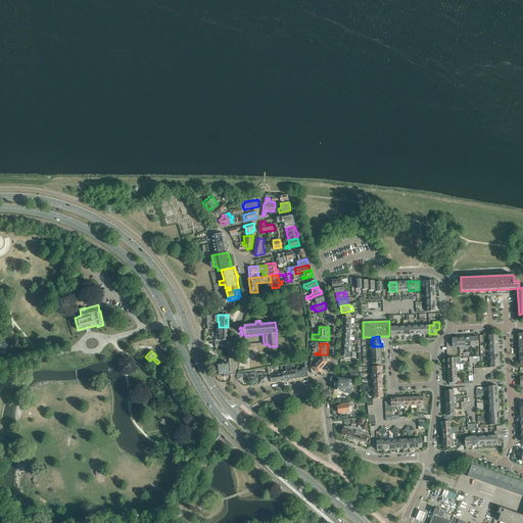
[(340,357),(340,359),(344,360),(344,357),(349,358),(349,351),(340,351),(340,352),(340,353),(339,355),(340,357)]
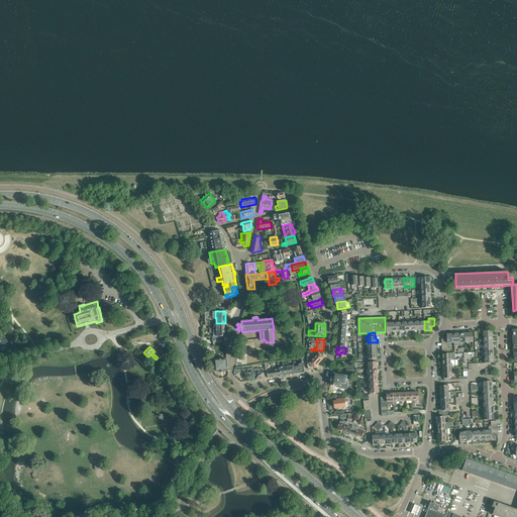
[(323,350),(311,350),(311,353),(308,354),(308,353),(307,354),(307,360),(308,369),(310,370),(312,370),(323,357),(322,357),(323,356),(323,354),(322,353),(323,353),(323,350)]
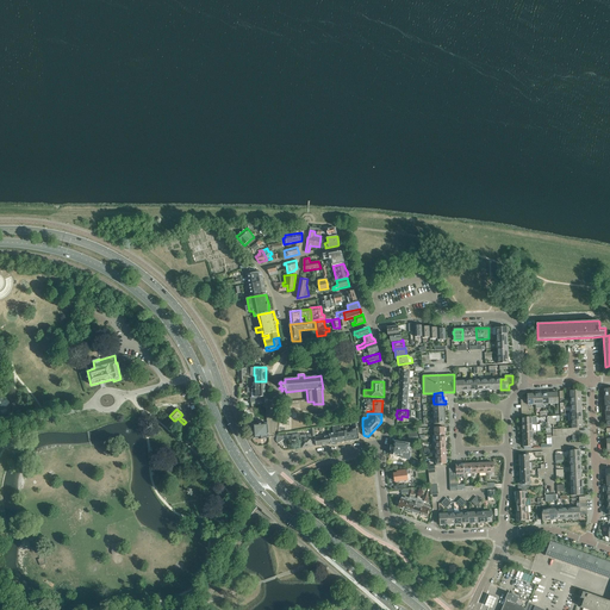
[(269,437),(268,424),(254,425),(255,439),(261,439),(262,439),(269,437)]
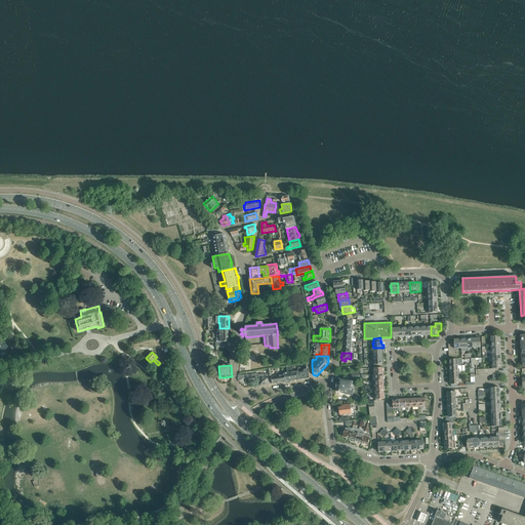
[(289,366),(291,380),(297,379),(296,371),(293,371),(292,366),(289,366)]
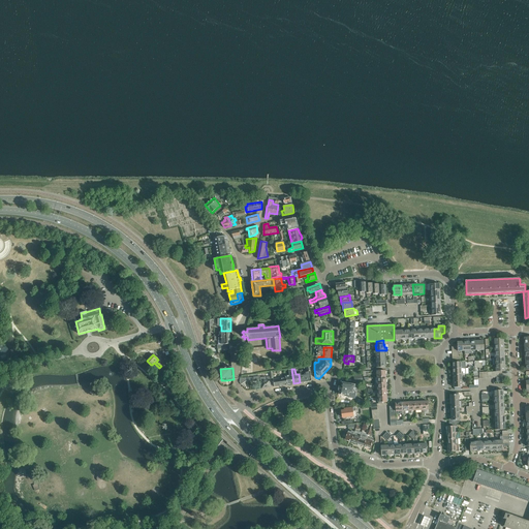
[(301,374),(299,374),(300,382),(310,381),(311,381),(311,380),(310,372),(306,372),(306,373),(305,374),(305,375),(301,375),(301,374)]
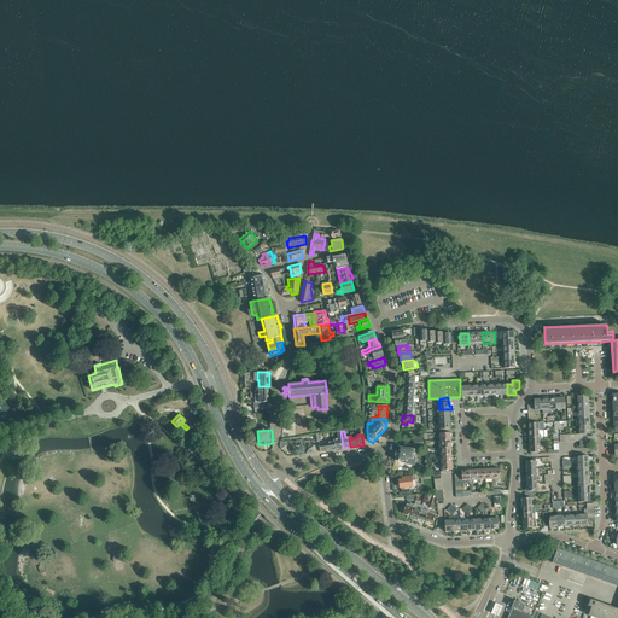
[(425,447),(423,437),(413,439),(415,448),(425,447)]
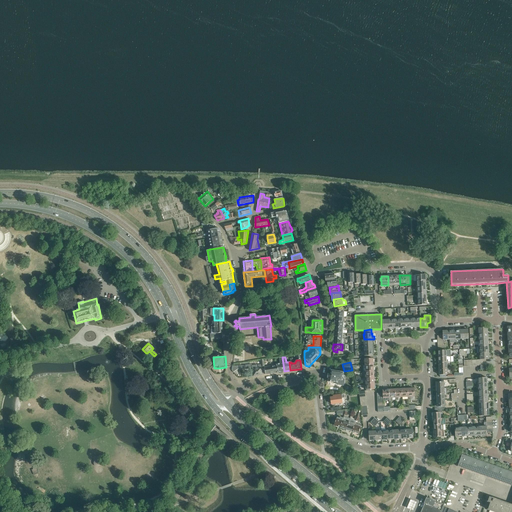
[(262,375),(261,367),(261,364),(259,365),(259,368),(257,368),(257,365),(252,366),(251,364),(243,365),(243,366),(245,366),(246,369),(252,368),(252,371),(251,371),(251,375),(253,375),(253,376),(262,375)]
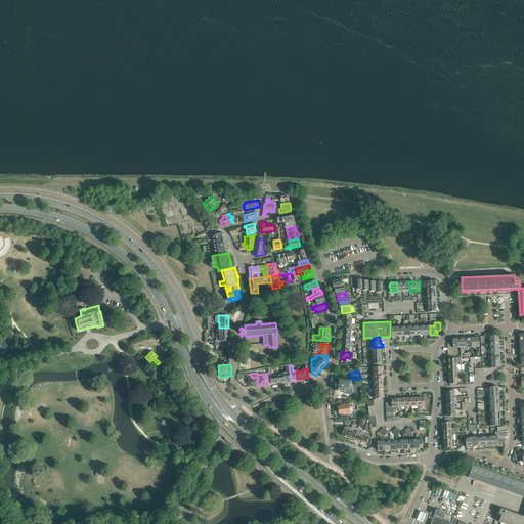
[(285,381),(284,374),(270,376),(271,383),(285,381)]
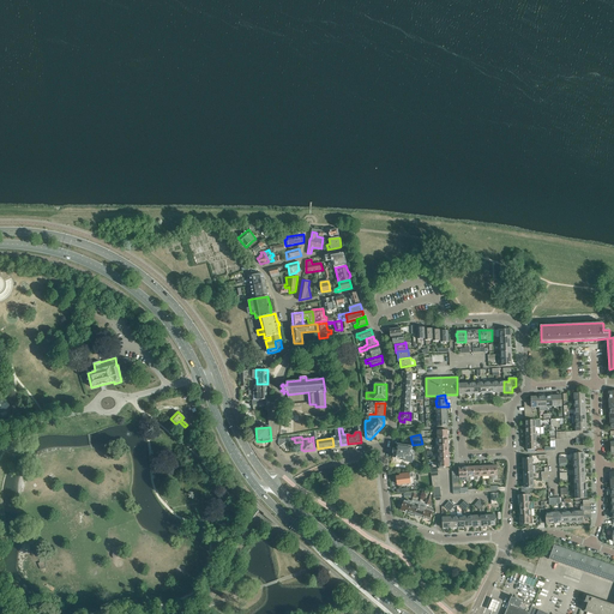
[(535,452),(535,450),(536,450),(536,443),(527,443),(527,446),(527,450),(528,450),(528,452),(535,452)]
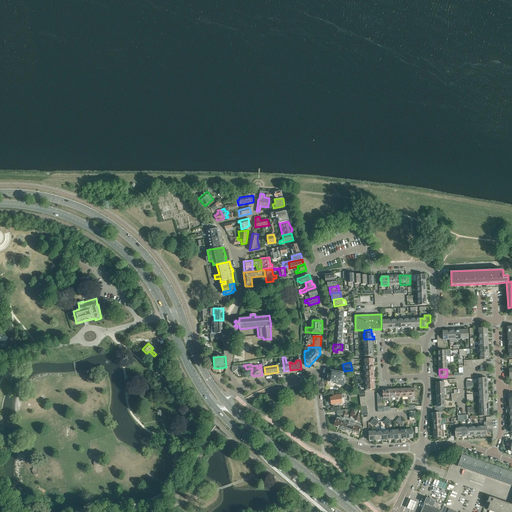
[(333,382),(337,382),(337,384),(343,385),(344,379),(342,379),(343,372),(331,371),(331,375),(328,374),(328,377),(329,378),(328,382),(333,382)]
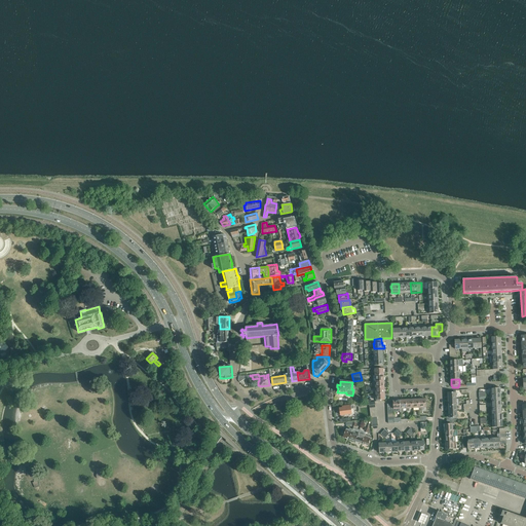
[(451,390),(451,392),(448,392),(448,396),(448,399),(456,399),(456,390),(451,390)]
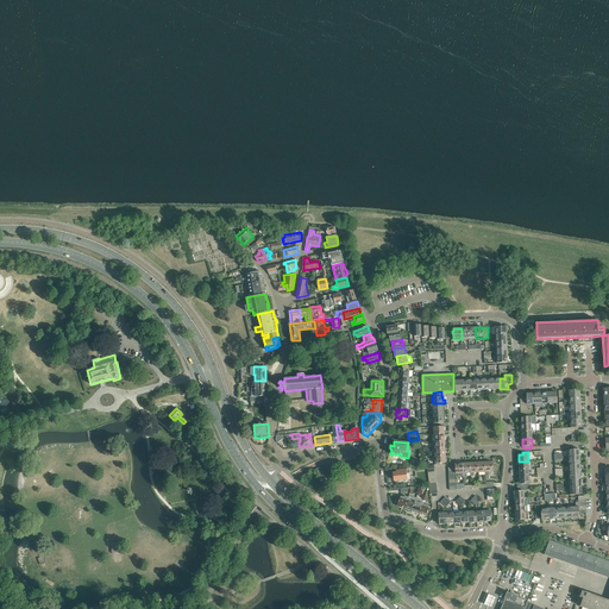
[(393,473),(394,476),(393,476),(393,477),(393,478),(393,479),(394,479),(394,481),(407,479),(406,473),(409,473),(409,469),(396,471),(396,472),(393,473)]
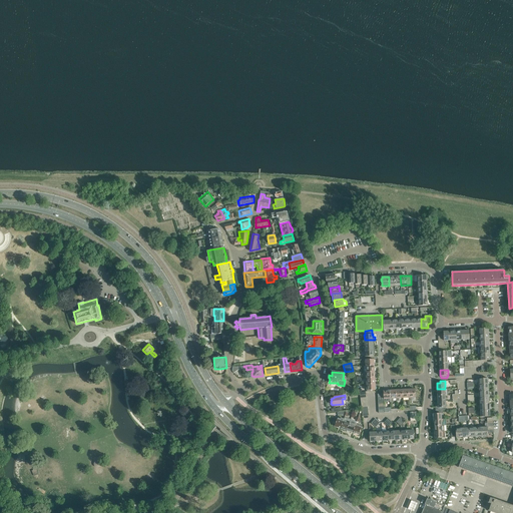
[(436,408),(436,411),(443,410),(446,410),(446,401),(437,401),(437,404),(436,407),(436,408)]
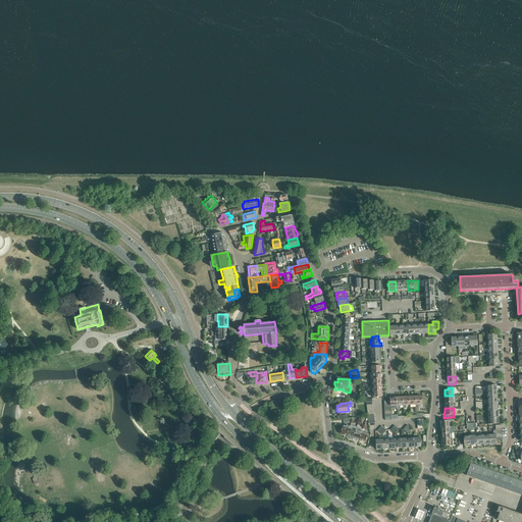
[(440,424),(440,427),(451,426),(451,420),(451,417),(444,418),(444,421),(440,421),(441,424),(440,424)]
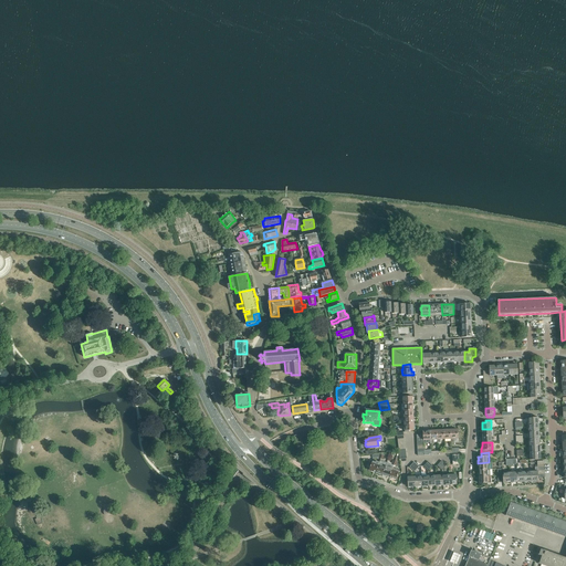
[(376,472),(379,463),(379,462),(376,461),(376,462),(371,461),(370,461),(369,464),(370,464),(369,470),(376,472)]
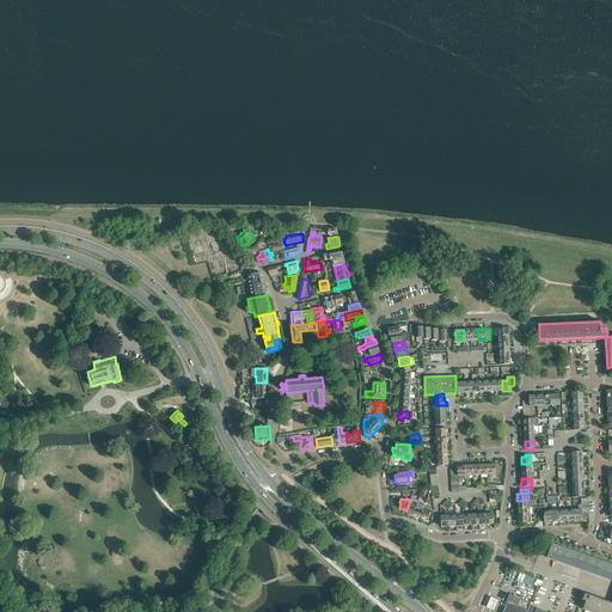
[(417,503),(410,501),(407,510),(410,512),(410,513),(414,514),(417,503)]
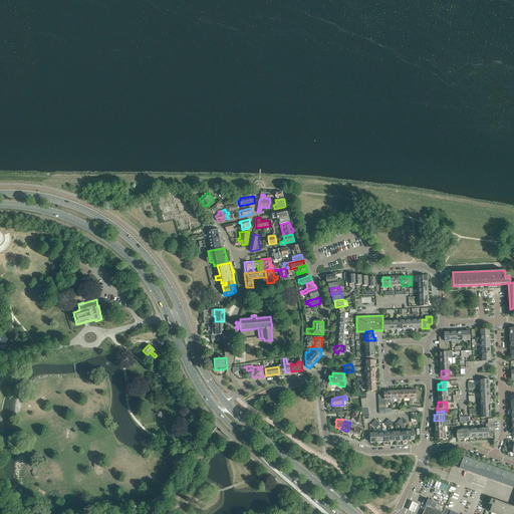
[(353,434),(353,433),(356,425),(350,423),(347,432),(350,433),(351,433),(353,434)]
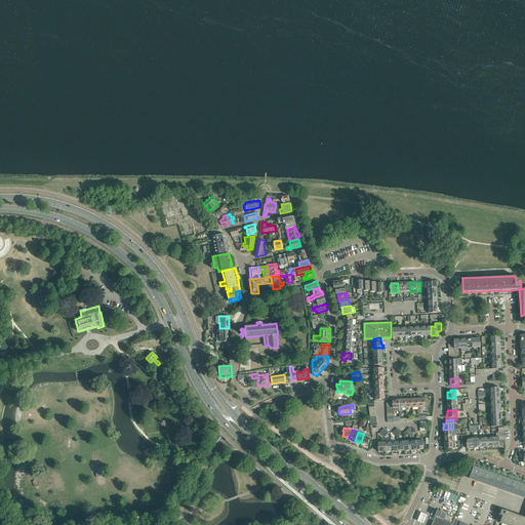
[(368,441),(370,436),(364,434),(361,442),(367,444),(368,444),(369,444),(370,442),(368,441)]
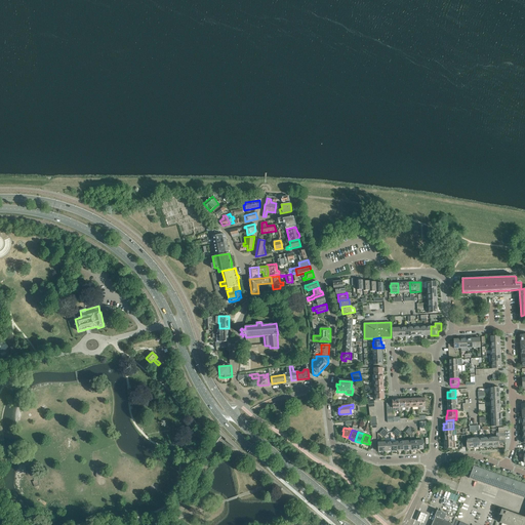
[(454,442),(444,442),(444,445),(445,445),(445,448),(452,448),(452,450),(455,450),(454,442)]
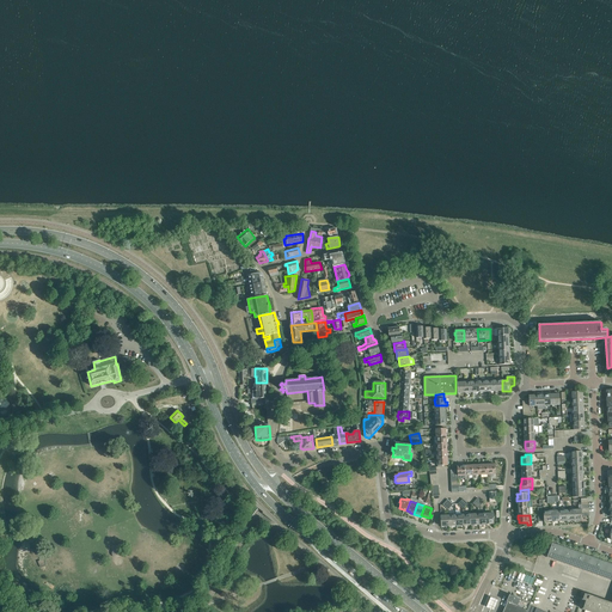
[(611,580),(611,603),(588,594),(586,601),(583,610),(591,611),(611,611),(611,563),(552,543),(548,557),(611,580)]
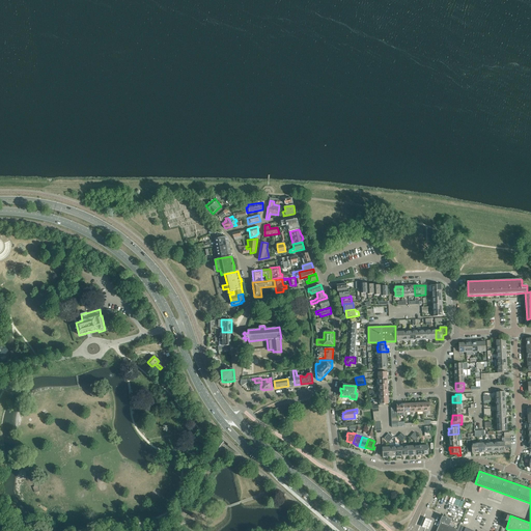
[(456,530),(459,524),(442,516),(440,522),(436,530),(456,530)]
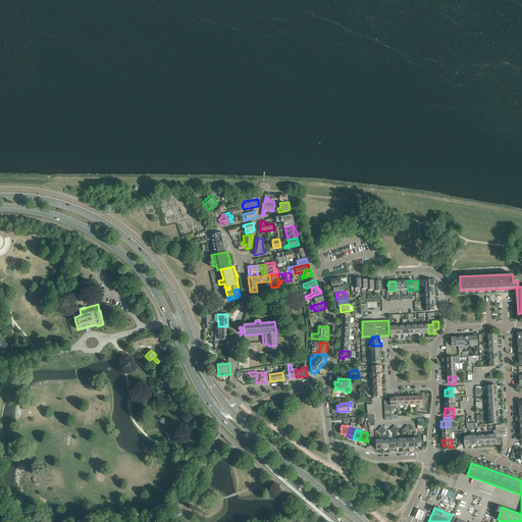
[(425,512),(418,510),(415,518),(422,521),(425,512)]
